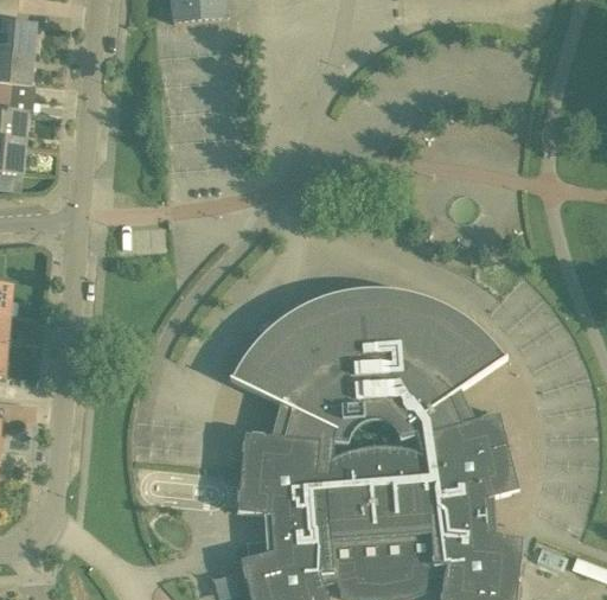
[(172,0),(173,20),(227,16),(225,0),(172,0)]
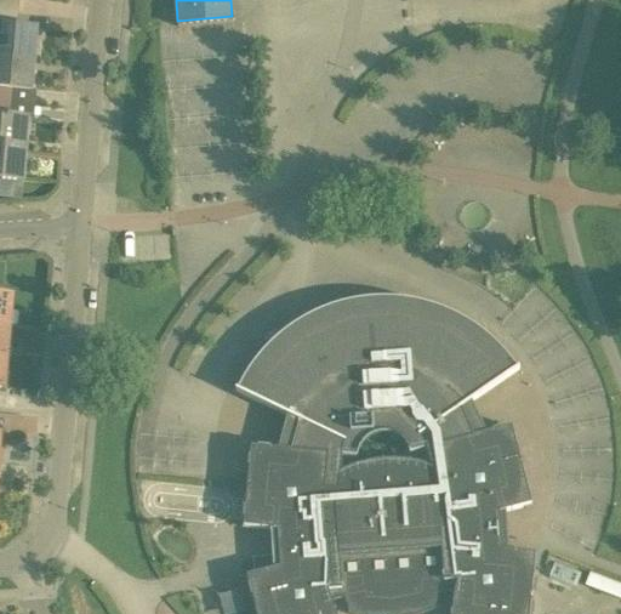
[(17,22),(18,9),(0,6),(0,51),(34,56),(38,24),(17,22)]
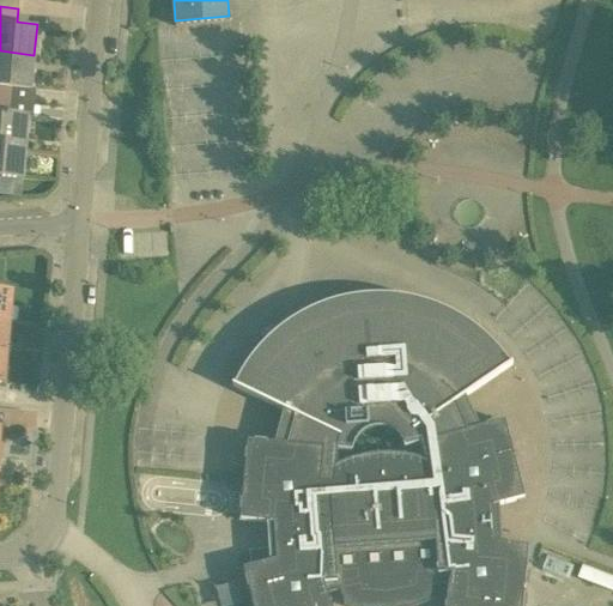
[(31,85),(34,55),(0,50),(0,95),(11,97),(12,83),(31,85)]
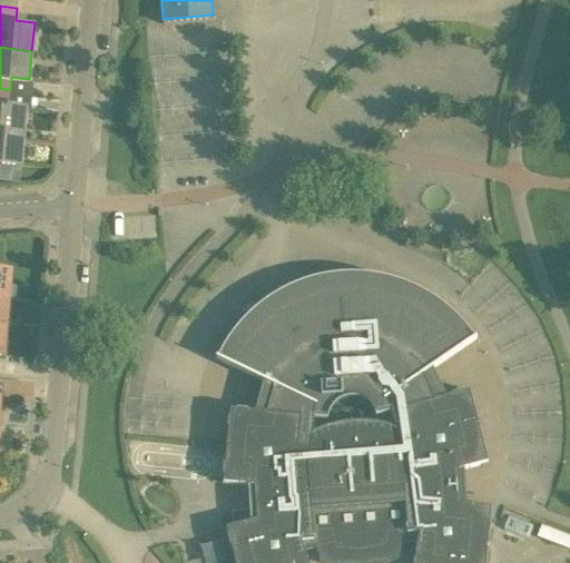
[(9,102),(10,90),(0,88),(0,129),(25,131),(27,105),(9,102)]
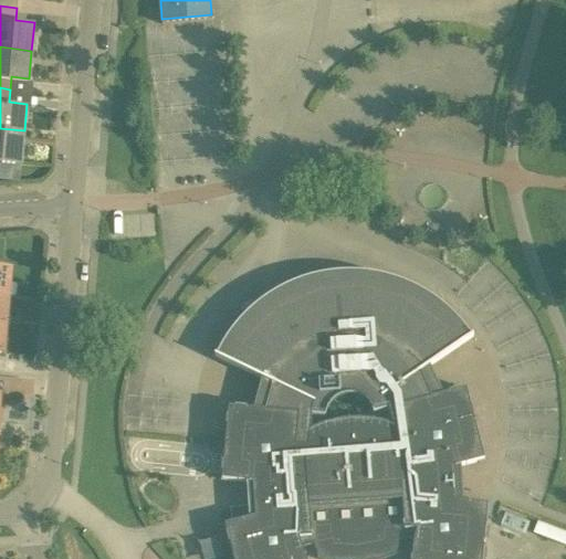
[(0,159),(21,161),(24,130),(0,128),(0,159)]
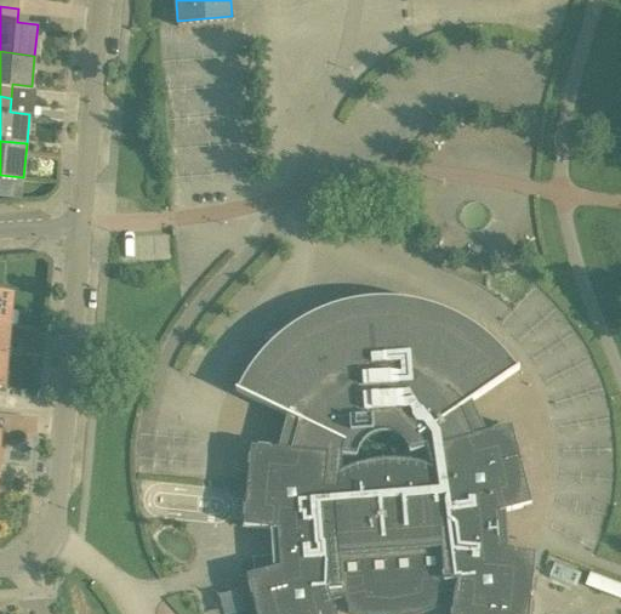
[(0,322),(10,323),(12,293),(0,290),(0,322)]
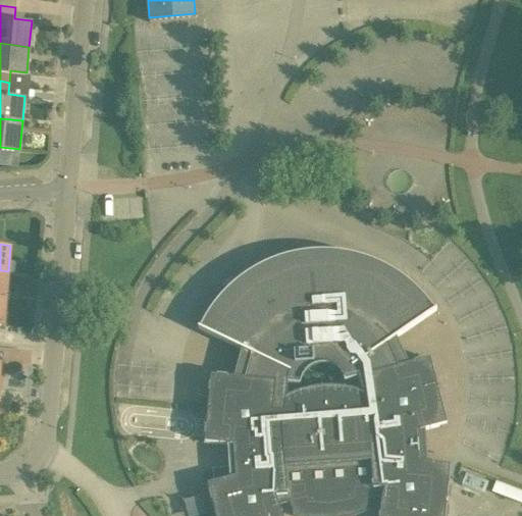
[(272,259),(255,268),(239,279),(224,293),(212,308),(202,325),(197,323),(197,324),(246,348),(239,373),(210,371),(204,439),(226,441),(228,474),(207,479),(216,515),(283,515),(279,501),(290,498),(293,509),(293,511),(312,515),(332,515),(352,512),(370,505),(369,502),(370,491),(381,492),(378,515),(445,515),(450,459),(427,457),(424,424),(447,418),(429,353),(401,360),(389,336),(434,304),(434,303),(429,306),(417,291),(403,278),(386,267),(368,259),(350,253),(330,250),(310,251),(291,254),(272,259)]
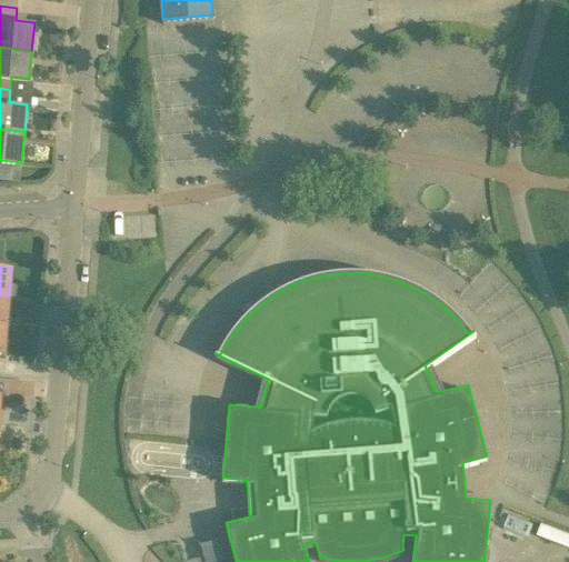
[(0,322),(7,323),(9,295),(0,294),(0,322)]
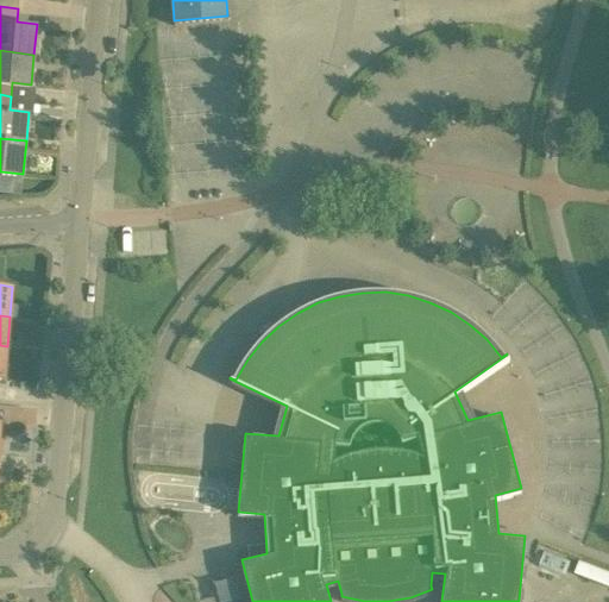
[(564,566),(571,547),(546,539),(539,558),(564,566)]
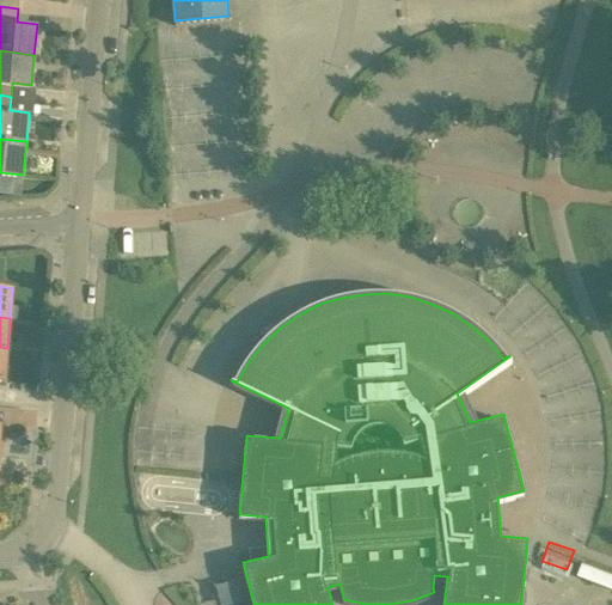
[(611,581),(611,567),(583,557),(579,569),(611,581)]
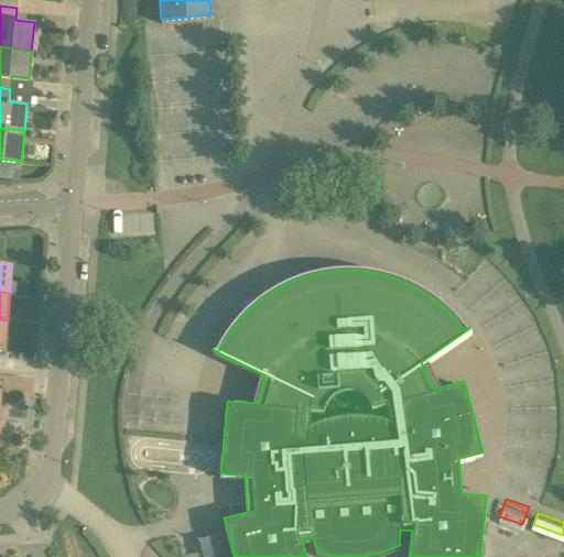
[(199,533),(203,553),(224,550),(220,530),(199,533)]
